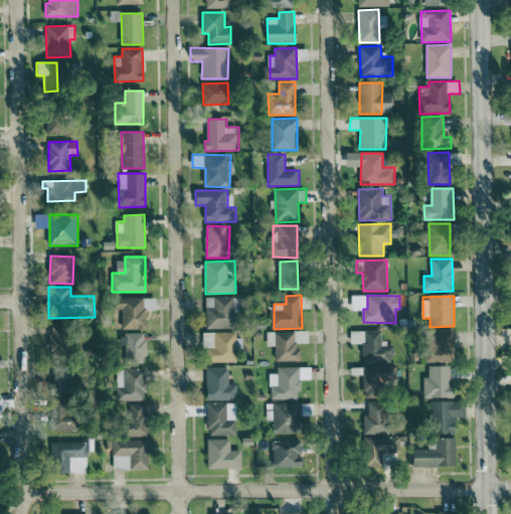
[(207,298),(208,329),(236,328),(235,297),(207,298)]
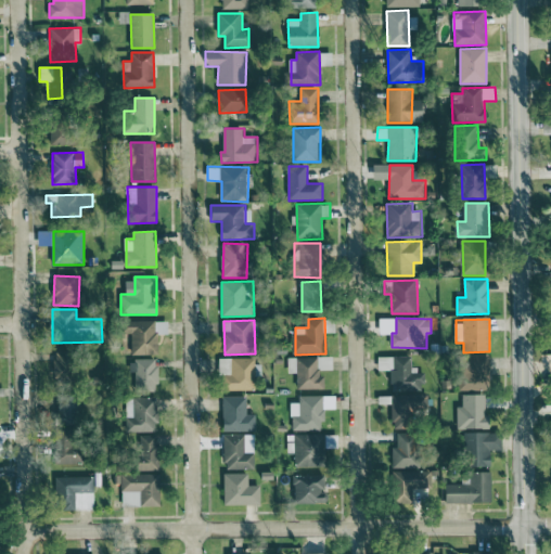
[(131,355),(158,355),(158,335),(168,335),(168,321),(120,321),(122,335),(131,335),(131,355)]
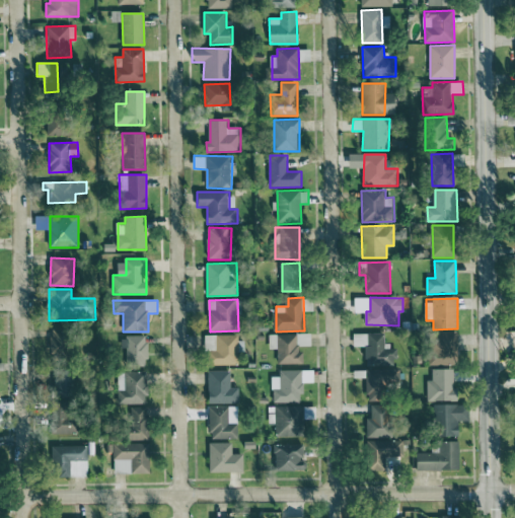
[(396,366),(396,349),(385,349),(385,334),(367,333),(367,365),(396,366)]
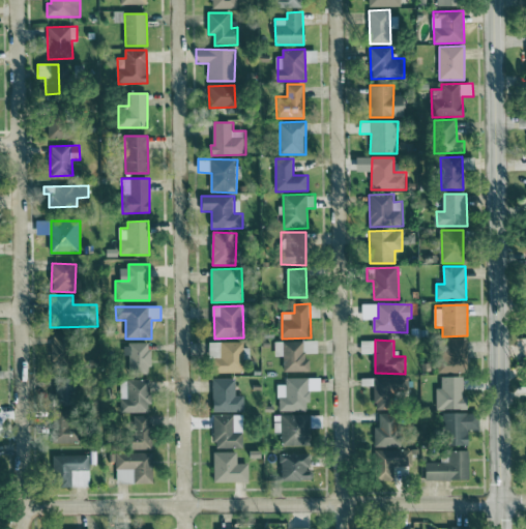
[(467,340),(438,340),(438,372),(467,372),(467,340)]
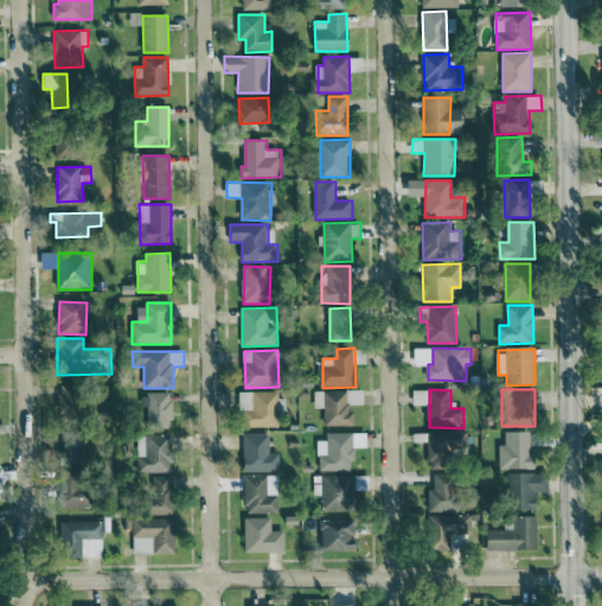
[(365,390),(315,391),(316,408),(326,408),(326,426),(353,426),(353,406),(365,404),(365,390)]
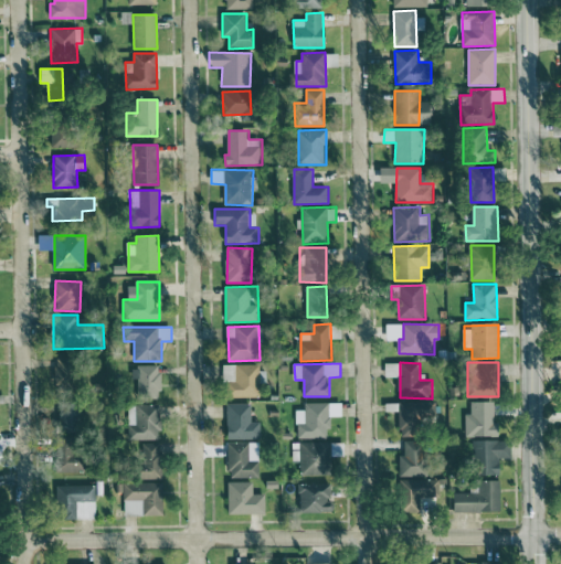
[(401,363),(385,363),(385,376),(400,378),(401,363)]
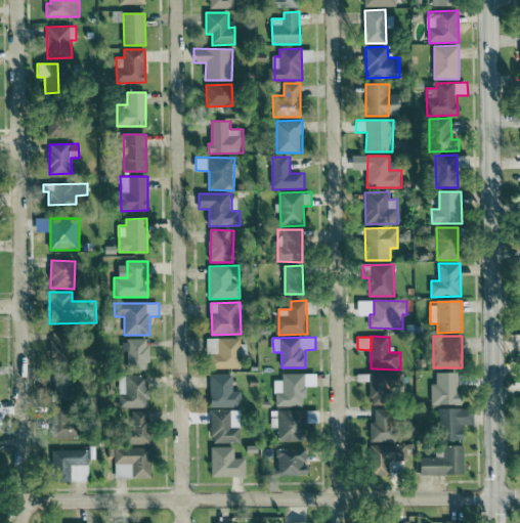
[(212,368),(242,368),(242,338),(208,339),(208,354),(211,354),(212,368)]
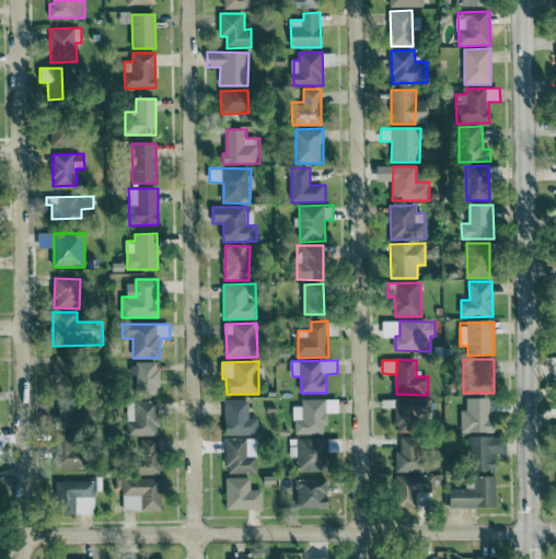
[(159,363),(131,362),(131,376),(137,376),(136,395),(159,395),(159,363)]
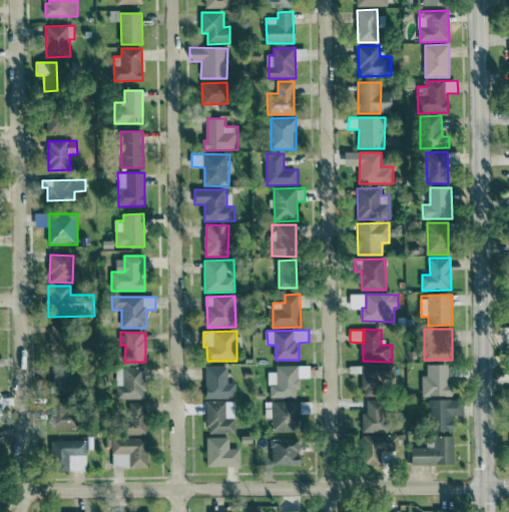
[(396,365),(364,364),(363,389),(383,390),(383,378),(396,379),(396,365)]
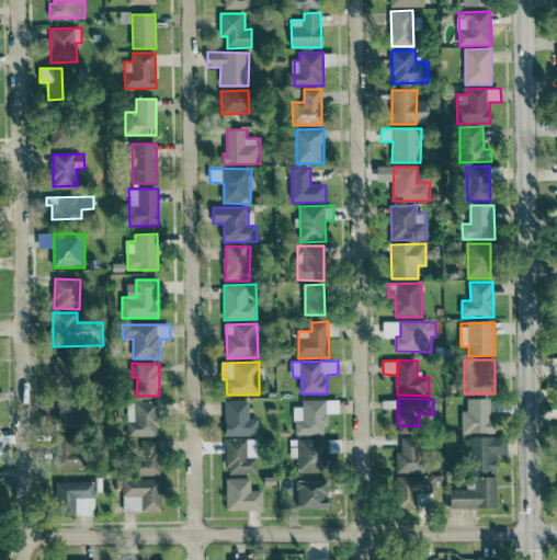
[(462,433),(495,433),(495,420),(491,420),(491,399),(467,399),(467,411),(462,411),(462,433)]
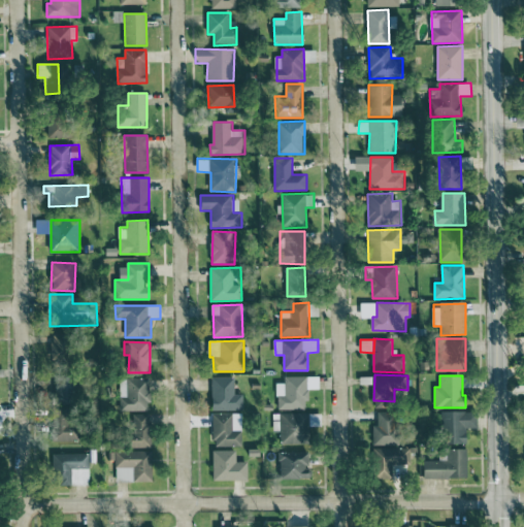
[(235,377),(213,376),(213,410),(243,410),(243,394),(235,394),(235,377)]
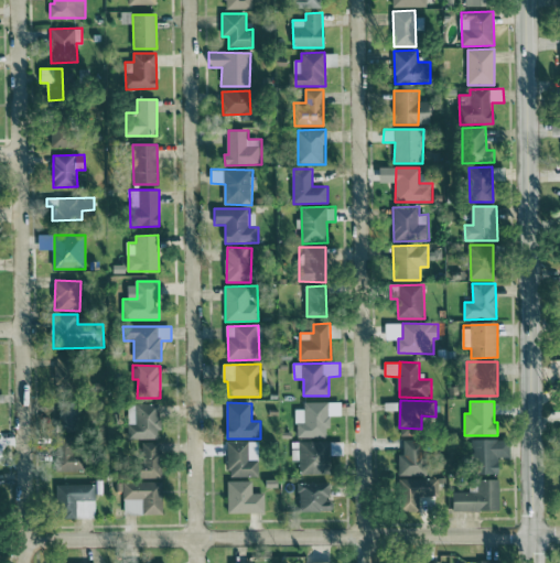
[(298,437),(329,437),(329,402),(307,402),(305,410),(298,410),(298,437)]
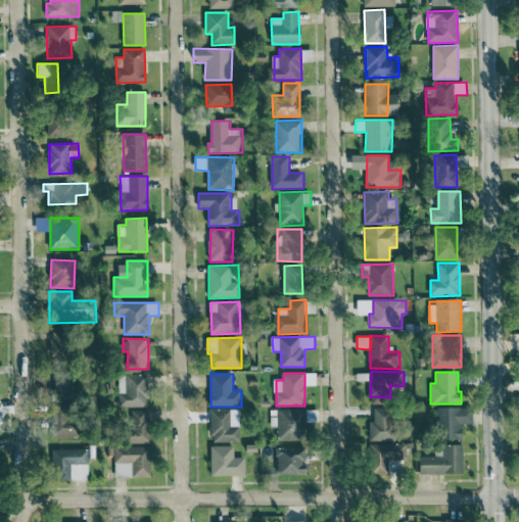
[(120,408),(148,407),(147,375),(120,376),(120,408)]
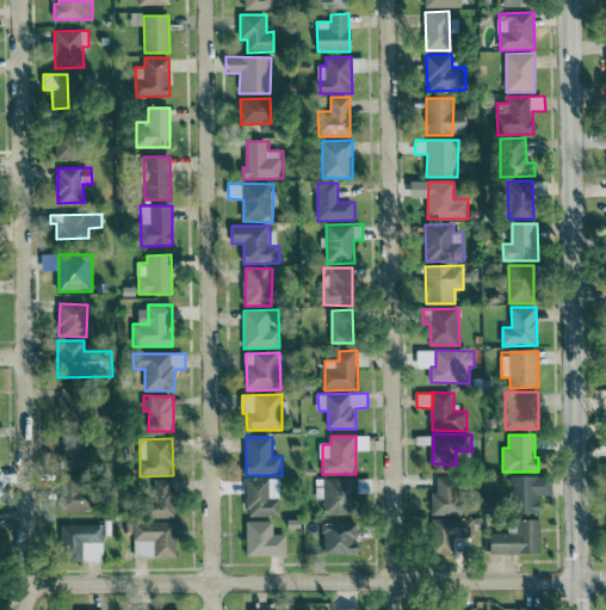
[(432,493),(432,516),(457,516),(457,476),(437,476),(437,493),(432,493)]
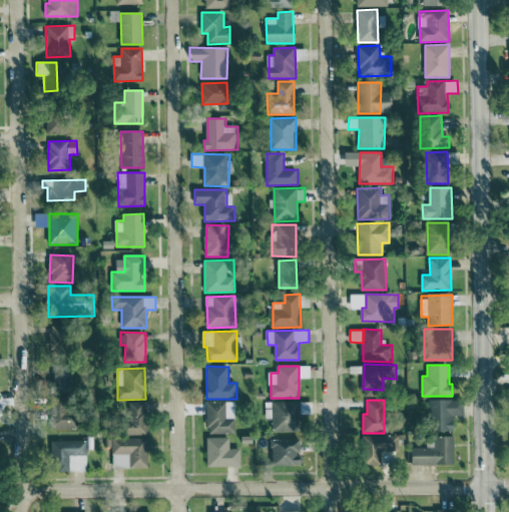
[(428,401),(429,431),(453,431),(452,415),(460,415),(460,400),(428,401)]
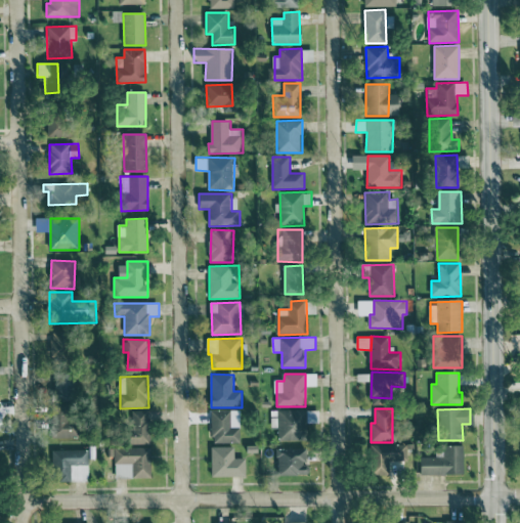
[(308,409),(279,410),(280,440),(308,440),(308,409)]
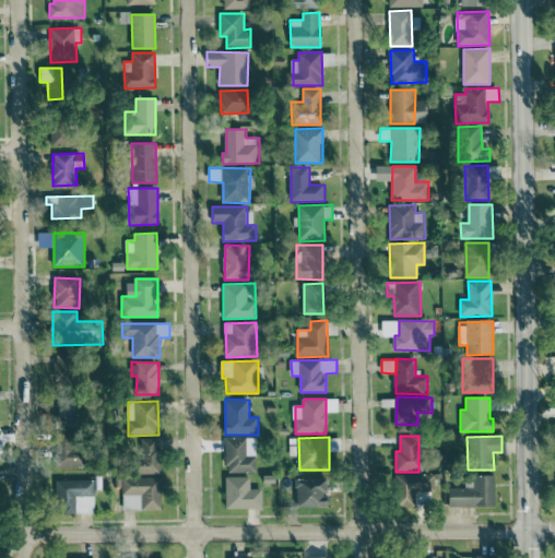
[(257,473),(257,438),(226,438),(226,473),(257,473)]
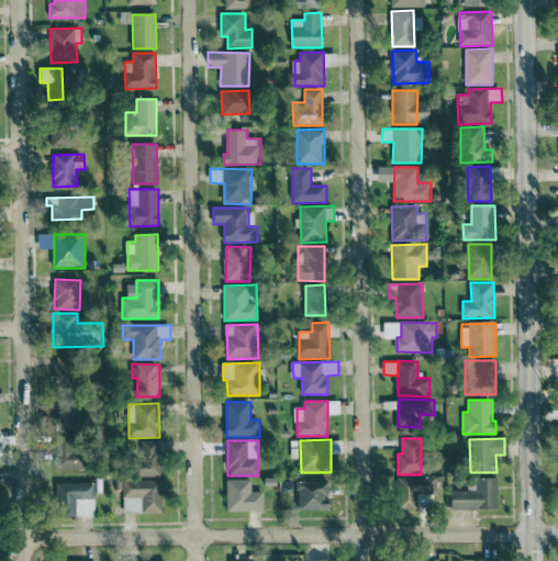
[(160,477),(159,441),(143,441),(143,460),(133,461),(133,477),(160,477)]
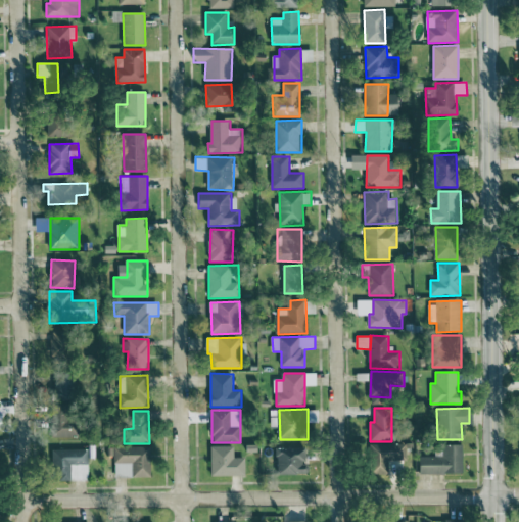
[(51,437),(75,438),(76,414),(52,413),(51,437)]
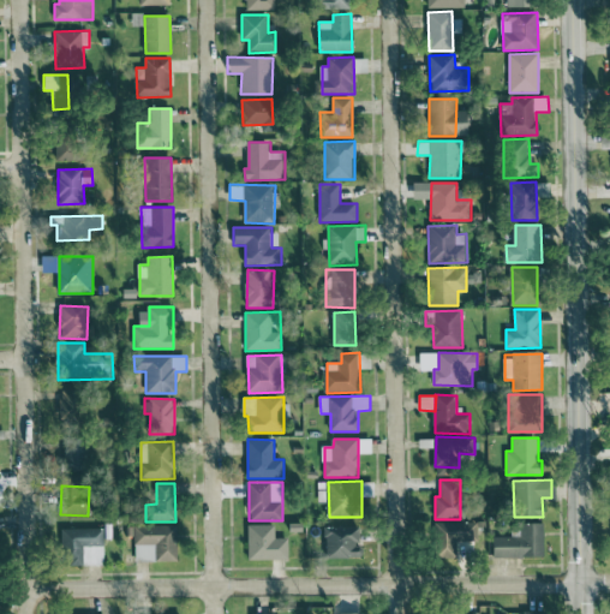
[(436,522),(435,558),(458,558),(458,541),(477,541),(478,523),(436,522)]
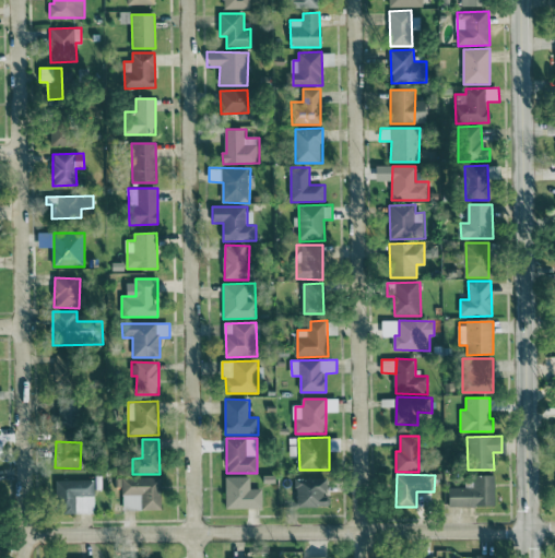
[(495,506),(494,475),(465,476),(465,487),(448,488),(448,508),(495,506)]
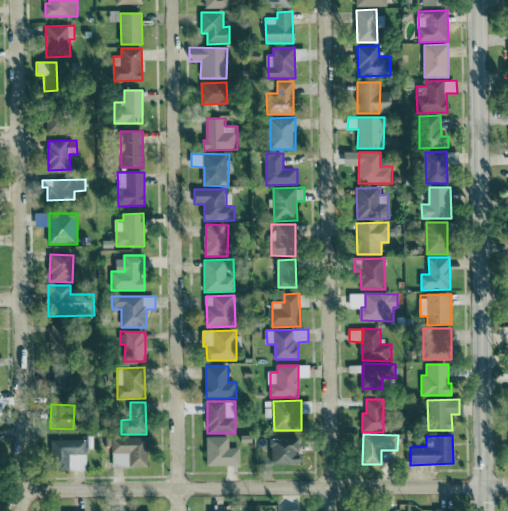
[(147,437),(111,438),(111,468),(148,467),(147,437)]
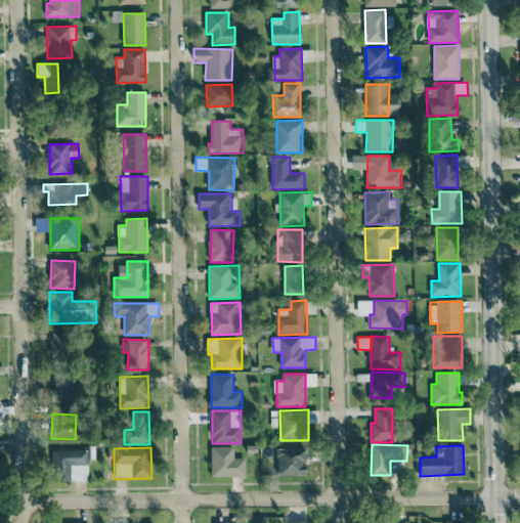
[(211,447),(211,477),(246,477),(245,459),(234,459),(234,447),(211,447)]
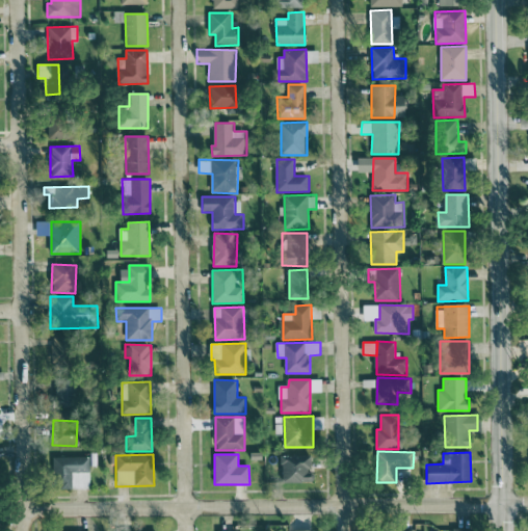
[(282,482),(313,482),(313,473),(310,473),(310,456),(282,456),(282,482)]
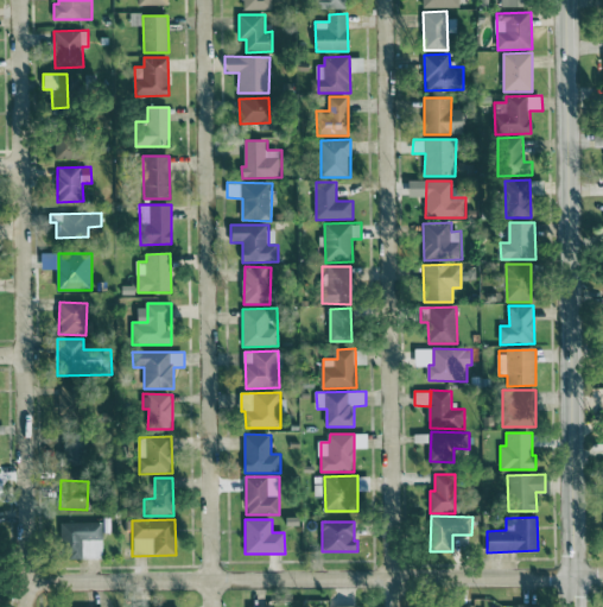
[(59,523),(61,560),(103,558),(102,523),(59,523)]
